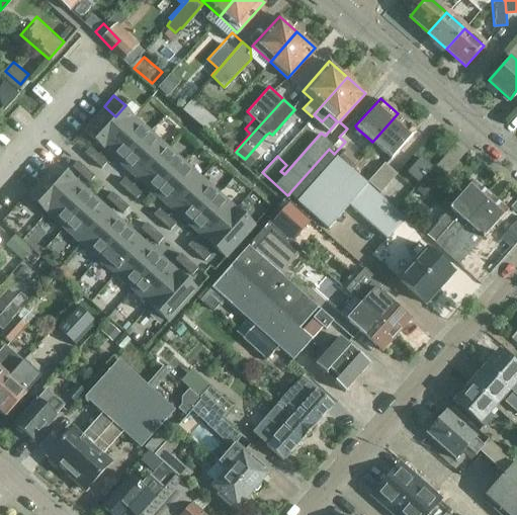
[(131,110),(120,121),(132,132),(142,119),(131,110)]
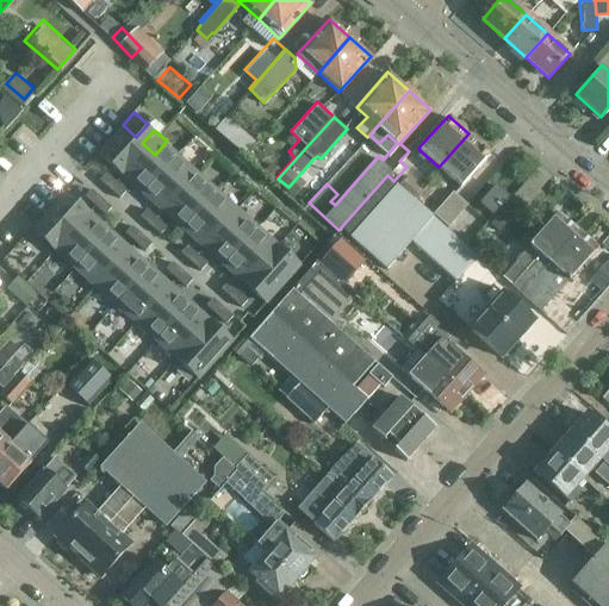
[(468,133),(439,167),(452,177),(449,181),(455,187),(459,183),(460,185),(490,152),(468,133)]
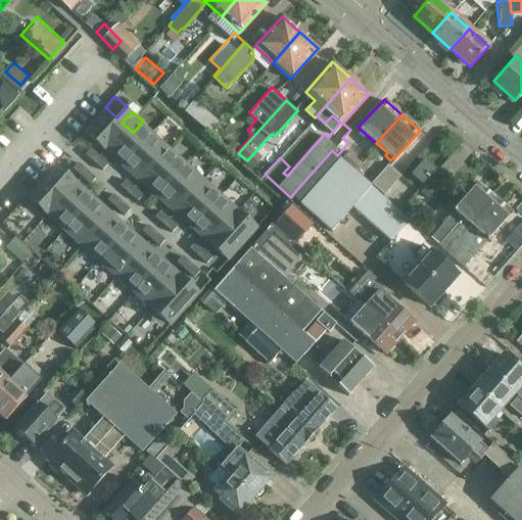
[(149,126),(139,137),(150,147),(160,136),(149,126)]
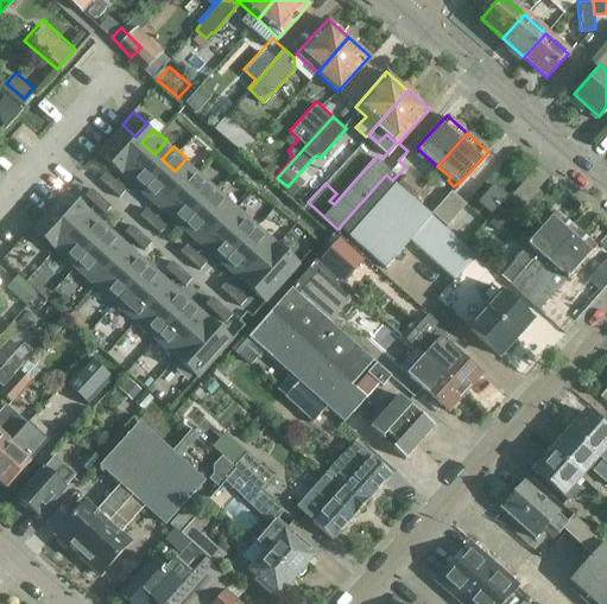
[(514,190),(526,198),(549,169),(538,160),(514,190)]
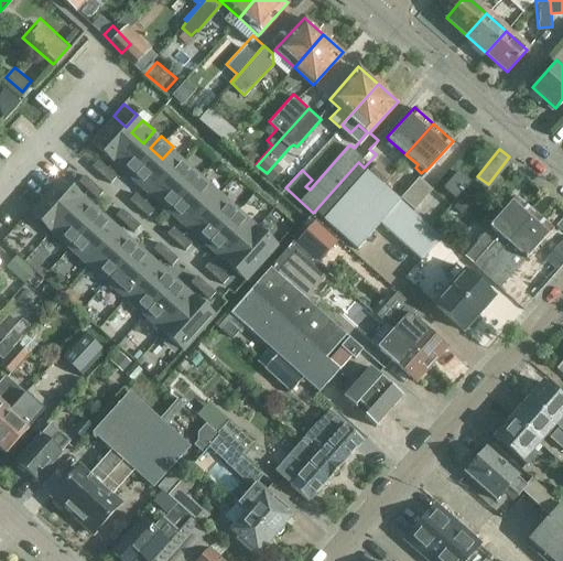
[(96,151),(90,158),(99,165),(106,160),(96,151)]
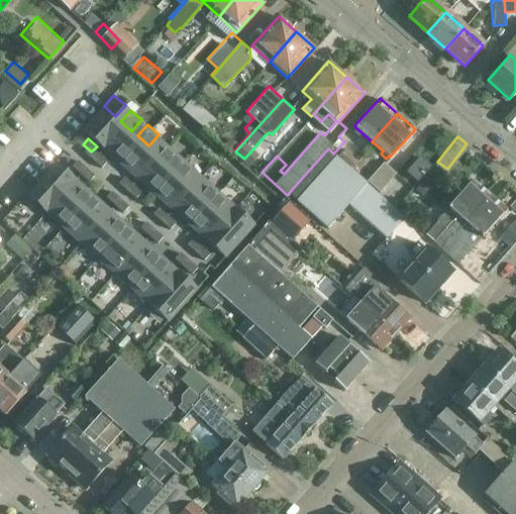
[(164,139),(155,150),(166,161),(175,149),(164,139)]
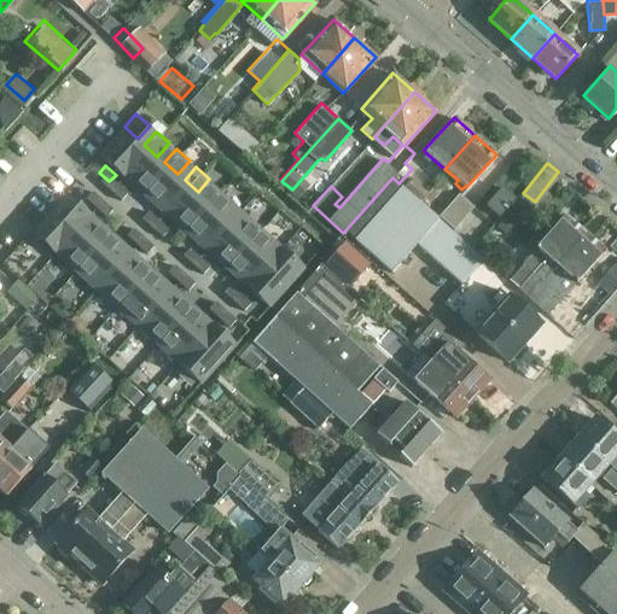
[(116,175),(109,181),(120,191),(126,183),(116,175)]
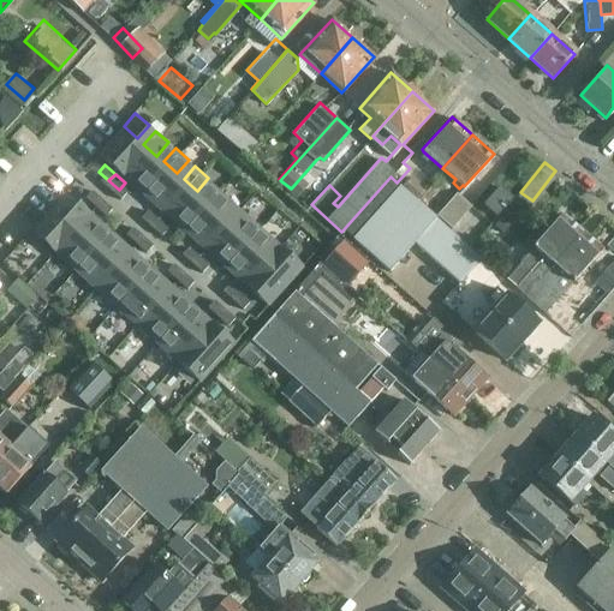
[(409,177),(403,184),(418,198),(424,191),(409,177)]
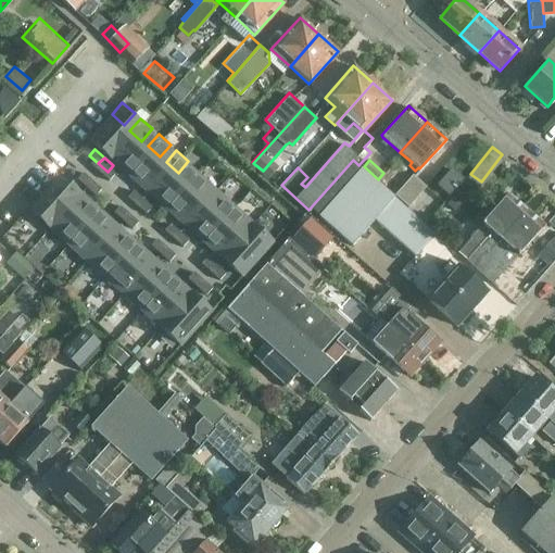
[(194,166),(184,178),(196,188),(206,176),(194,166)]
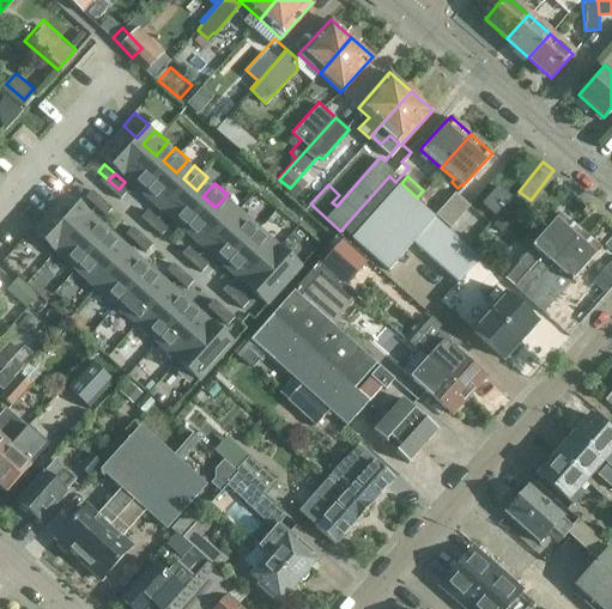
[(458,280),(477,259),(432,219),(434,218),(398,186),(351,237),(387,269),(413,241),(458,280)]
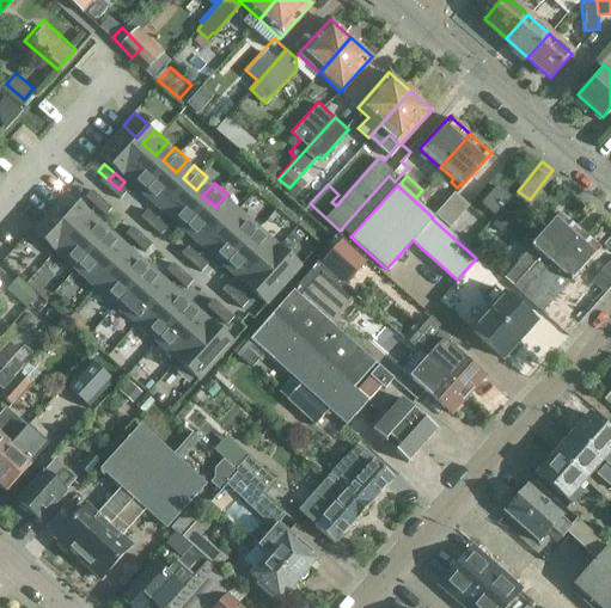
[(493,214),(508,196),(496,185),(481,203),(493,214)]
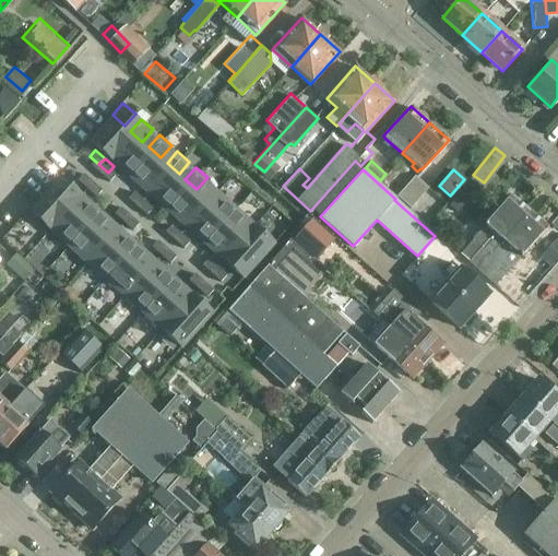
[(76,172),(70,178),(80,187),(85,180),(76,172)]
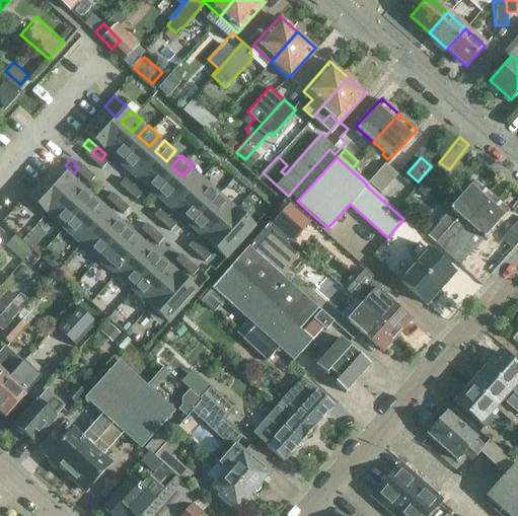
[(397,173),(384,161),(368,180),(381,193),(397,173)]
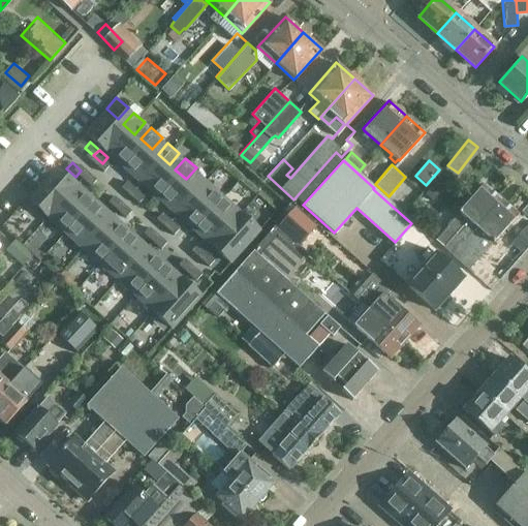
[(121,168),(115,175),(124,183),(130,177),(121,168)]
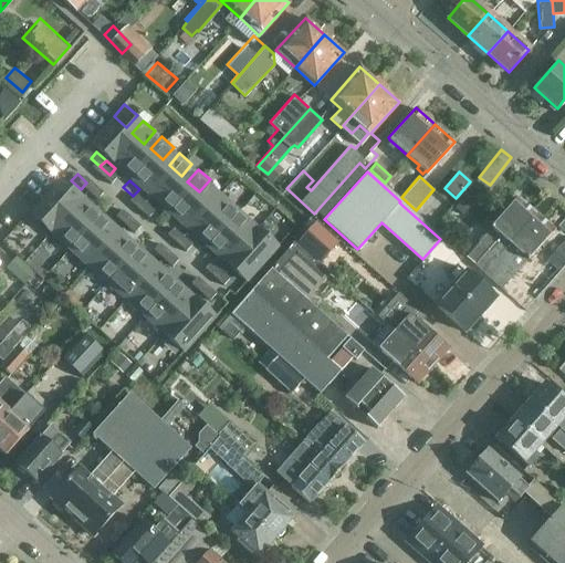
[(89,184),(83,190),(93,199),(98,193),(89,184)]
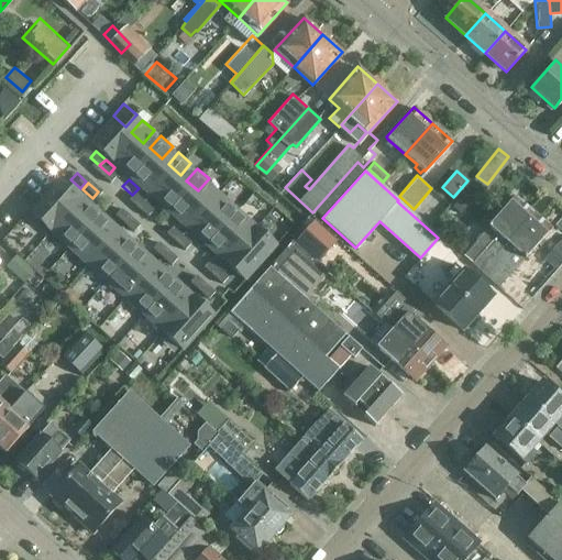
[(216,184),(205,196),(217,207),(228,195),(216,184)]
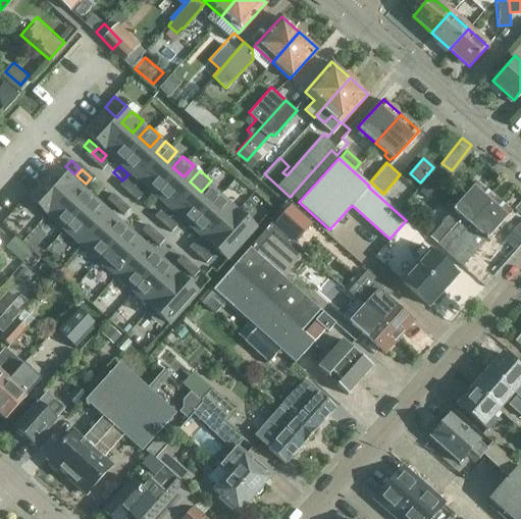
[(131,176),(125,183),(135,191),(140,185),(131,176)]
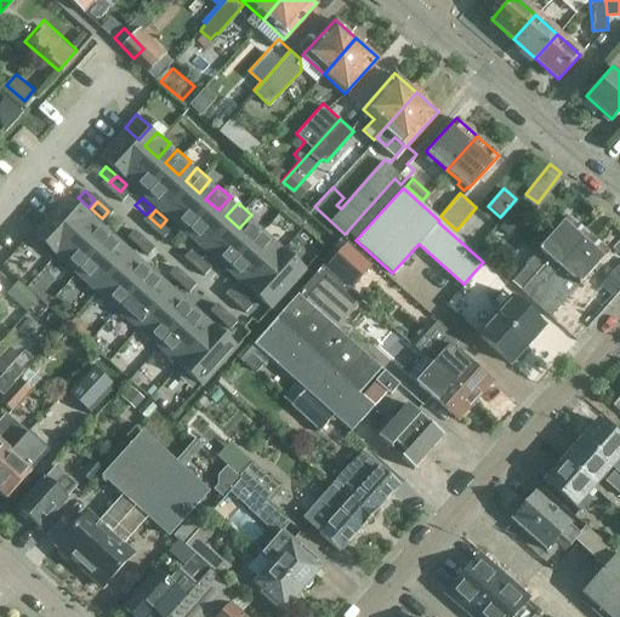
[(56,211),(44,224),(57,236),(69,223),(56,211)]
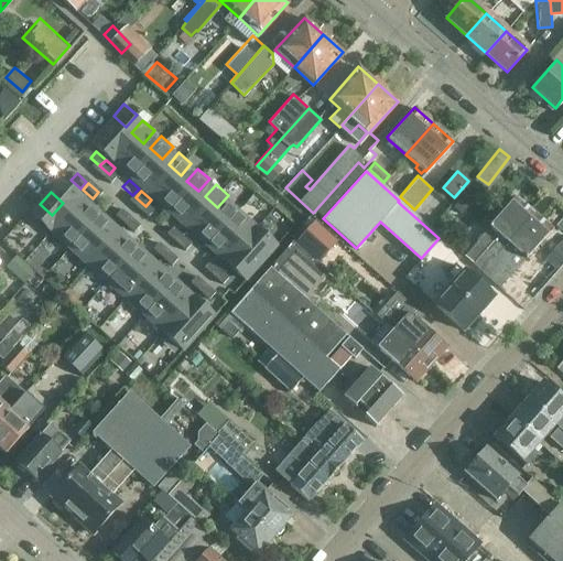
[(515,196),(488,226),(463,255),(456,248),(448,257),(458,266),(466,257),(480,271),(532,213),(515,196)]
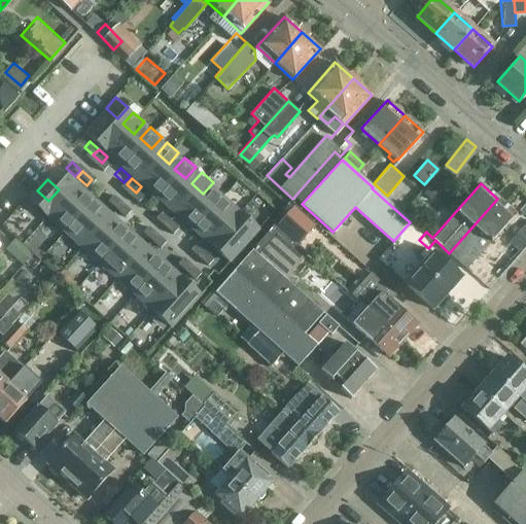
[(218,187),(209,199),(220,209),(230,197),(218,187)]
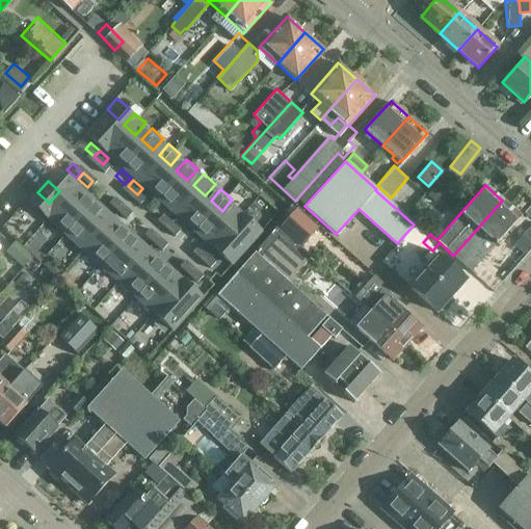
[(105,191),(99,197),(108,206),(114,200),(105,191)]
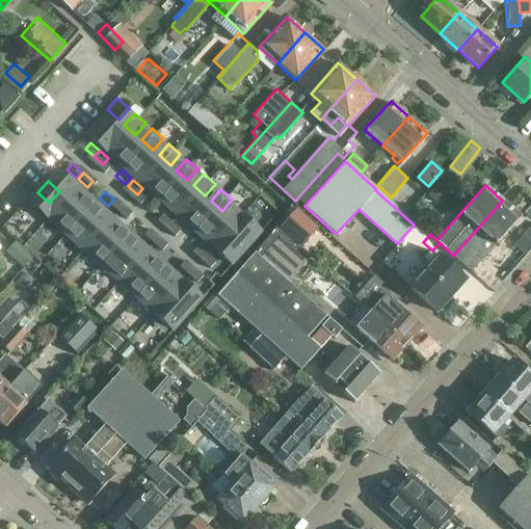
[(64,196),(55,208),(67,217),(76,206),(64,196)]
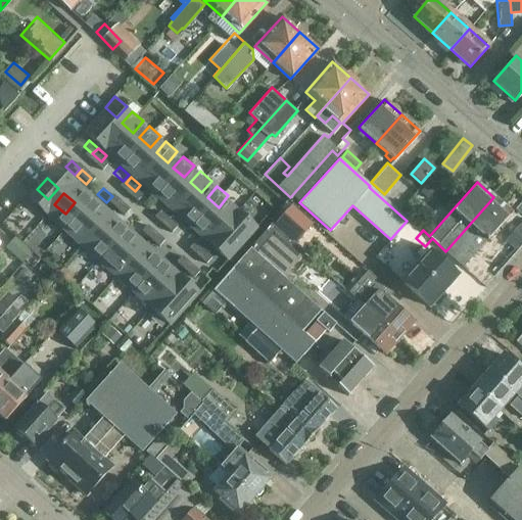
[(152,197),(147,203),(156,211),(161,206),(152,197)]
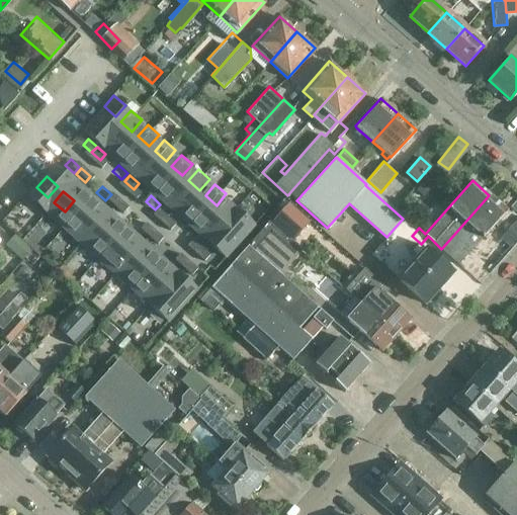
[(489,195),(441,249),(458,264),(506,210),(489,195)]
